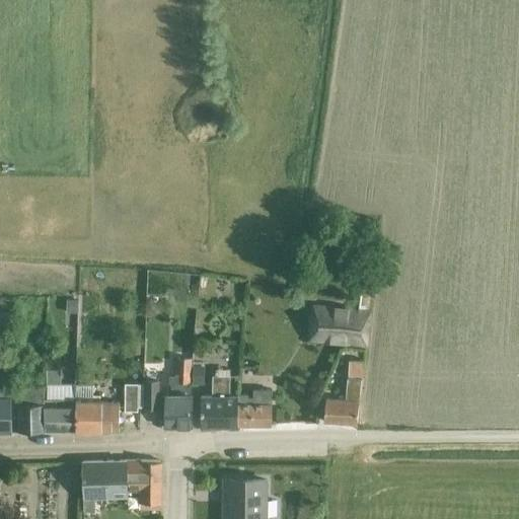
[(148,280),(145,298),(163,300),(165,282),(148,280)]
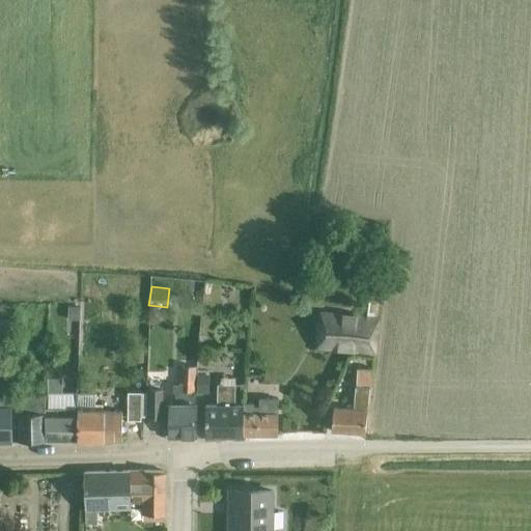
[(374,355),(379,318),(376,318),(379,300),(369,299),(367,317),(320,312),(316,348),(374,355)]
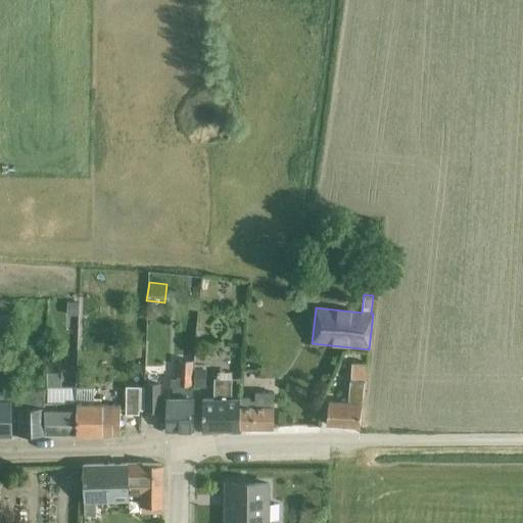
[(69,315),(79,315),(79,302),(69,302),(69,315)]
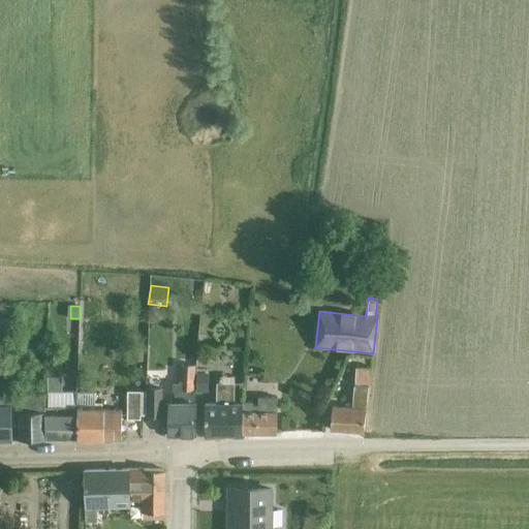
[(16,318),(0,318),(0,337),(16,337),(16,318)]
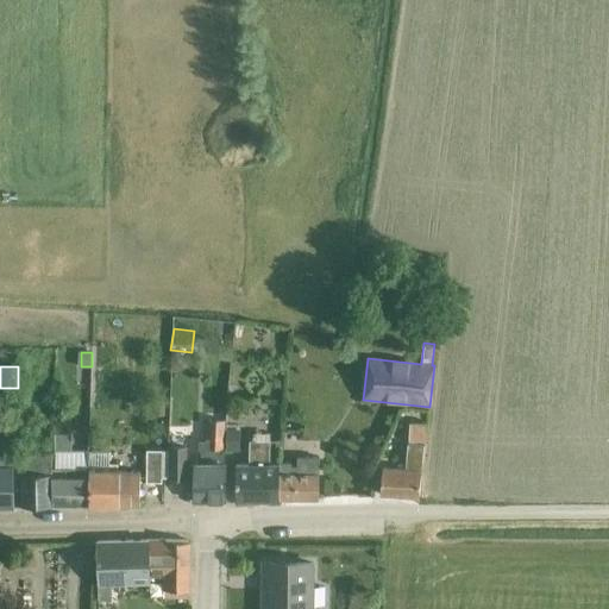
[(154,401),(152,415),(167,415),(168,401),(154,401)]
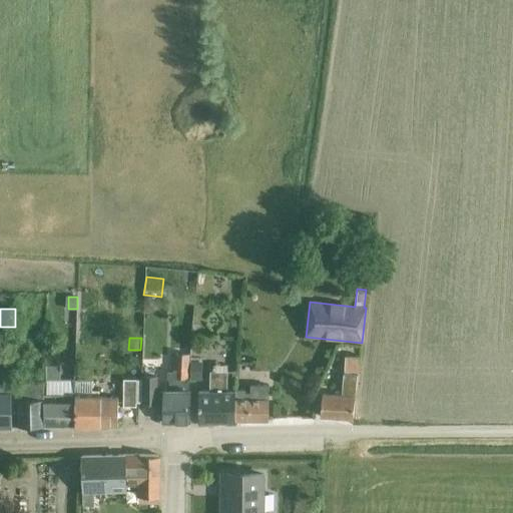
[(188,422),(189,378),(188,378),(189,355),(175,354),(174,373),(167,372),(167,379),(169,379),(169,390),(164,390),(163,422),(188,422)]
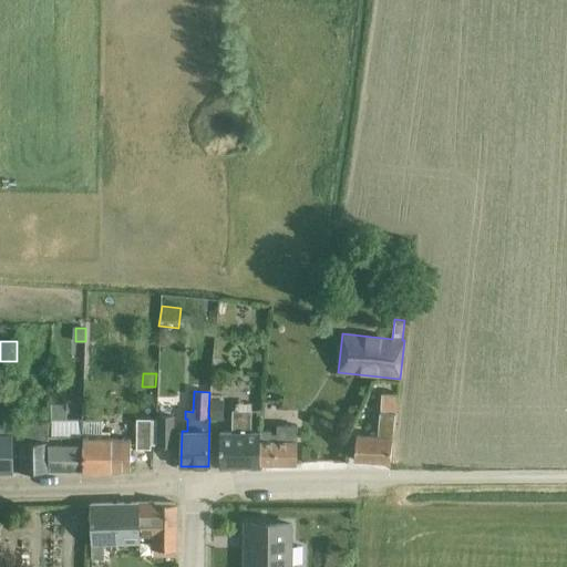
[(395,414),(398,394),(382,393),(380,413),(378,437),(357,435),(354,460),(390,463),(394,414),(395,414)]
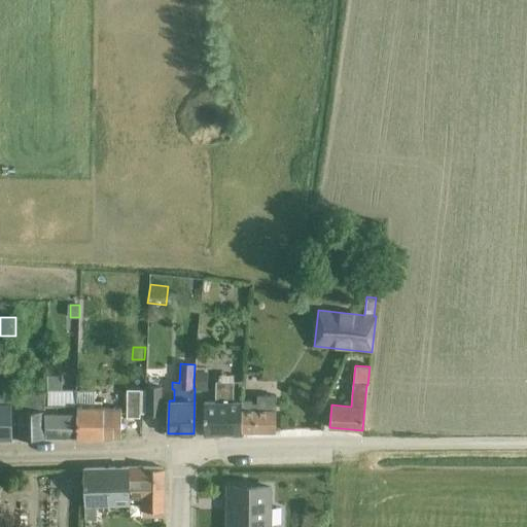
[(197,372),(197,388),(208,388),(208,372),(197,372)]
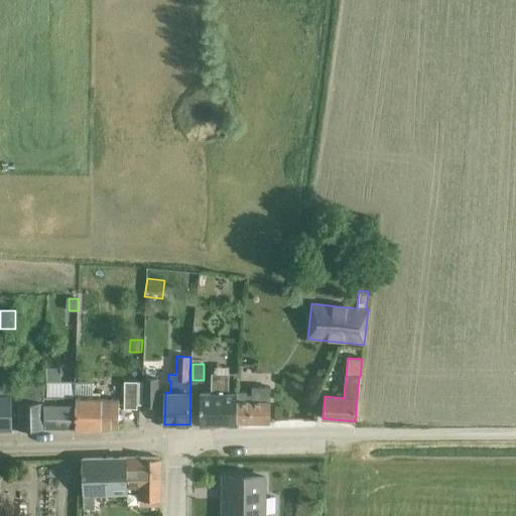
[(46,385),(43,384),(44,401),(44,428),(75,428),(76,382),(60,382),(60,368),(46,368),(46,382),(46,385)]
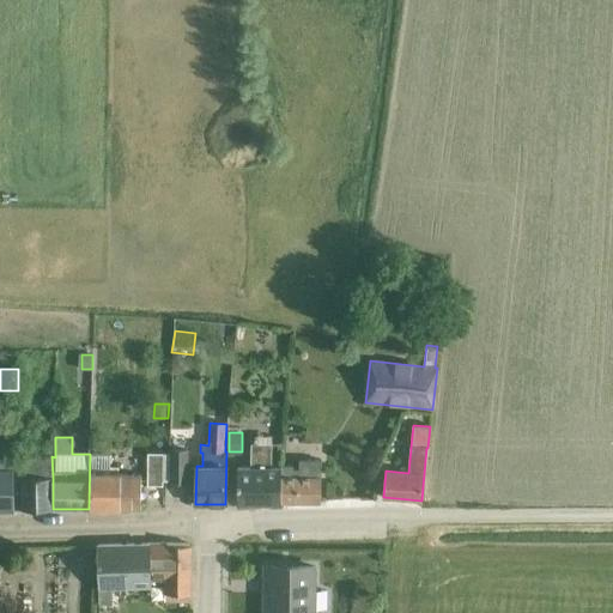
[(238,467),(237,504),(281,504),(283,468),(281,468),(272,468),(272,444),(254,444),(252,444),(250,468),(238,467)]
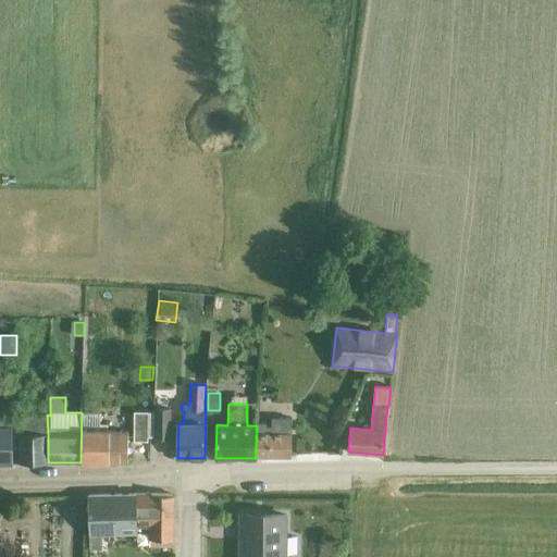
[(153,412),(152,437),(156,437),(171,437),(171,409),(156,409),(156,412),(153,412)]
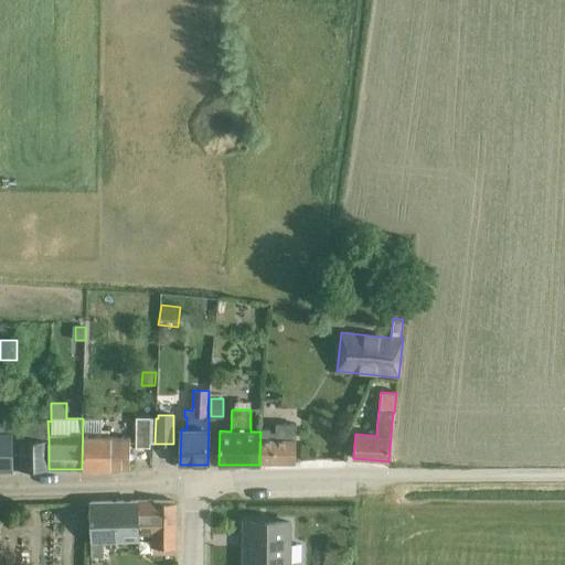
[(103,419),(83,418),(82,469),(110,469),(129,468),(130,438),(109,437),(110,429),(102,429),(103,419)]
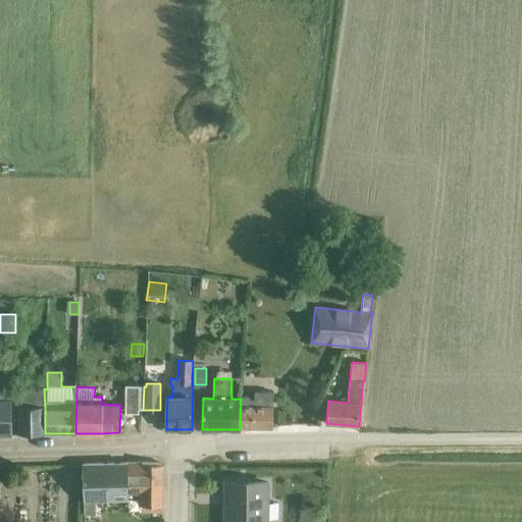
[(144,386),(126,386),(126,413),(140,413),(140,410),(143,410),(144,386)]
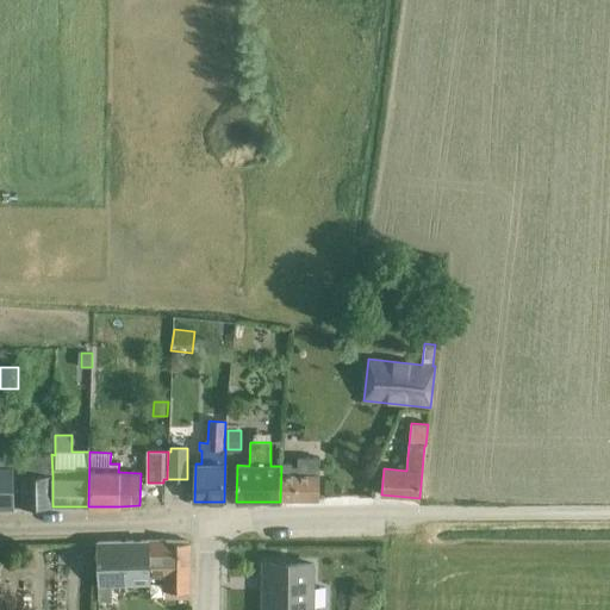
[(53,474),(51,454),(13,454),(12,468),(13,508),(53,506),(53,474)]
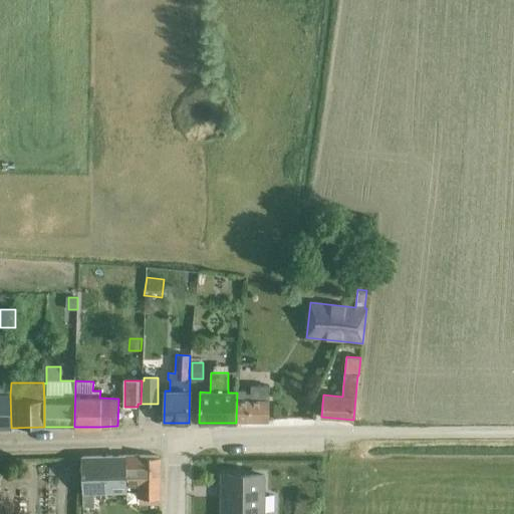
[(237,393),(236,423),(269,423),(269,387),(251,387),(251,394),(246,394),(246,391),(236,391),(236,393),(237,393)]
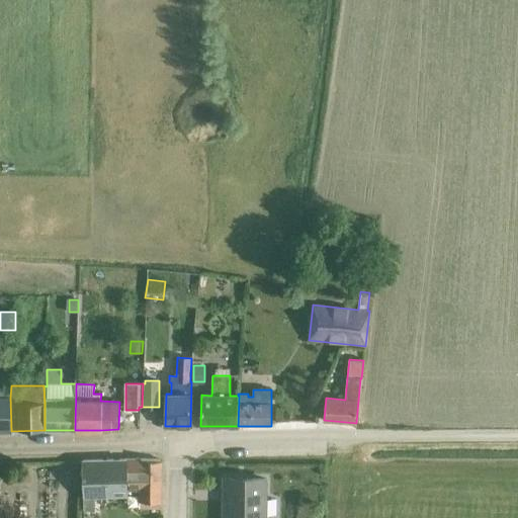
[(11,431),(10,398),(0,398),(0,431),(11,431)]
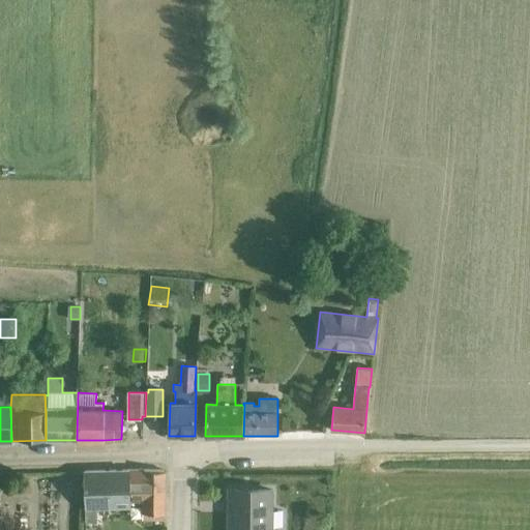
[(143,470),(85,472),(86,508),(86,517),(86,524),(100,523),(100,508),(130,507),(130,502),(143,502),(143,520),(165,520),(166,471),(143,470)]
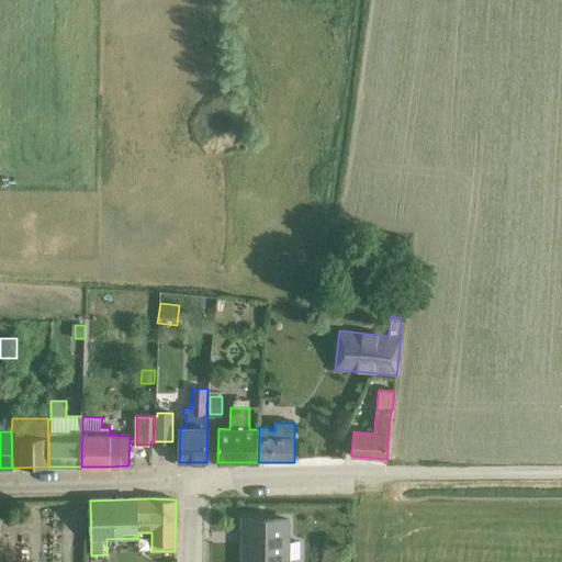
[(268,521),(246,521),(245,534),(254,534),(254,543),(243,543),(243,561),(285,561),(287,560),(299,560),(299,542),(289,542),(289,520),(268,519),(268,521)]
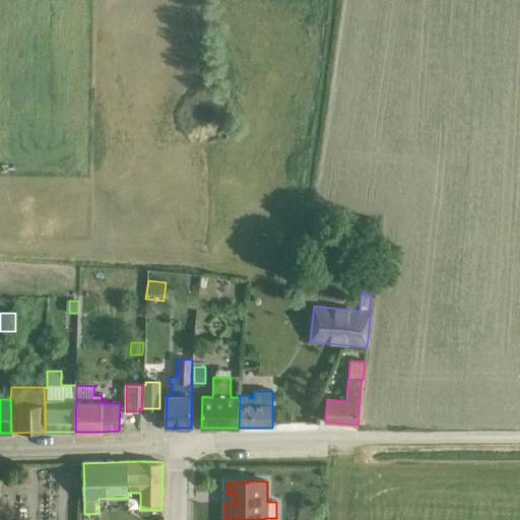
All buildings are outlined.
